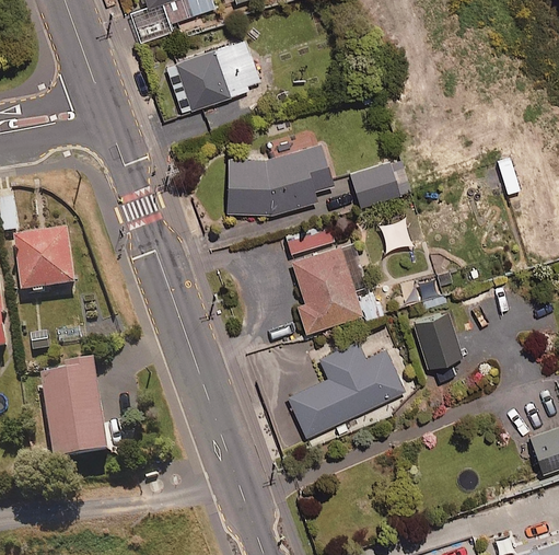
[(210,0),(143,0),(147,9),(162,3),(169,24),(213,9),(210,0)]
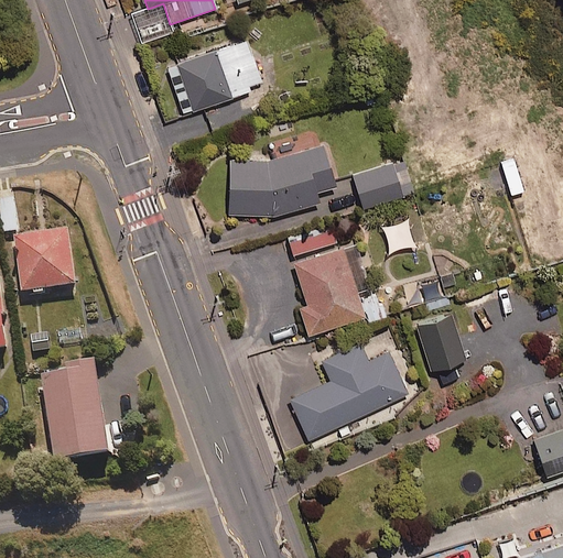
[(180,116),(262,86),(246,40),(163,69),(180,116)]
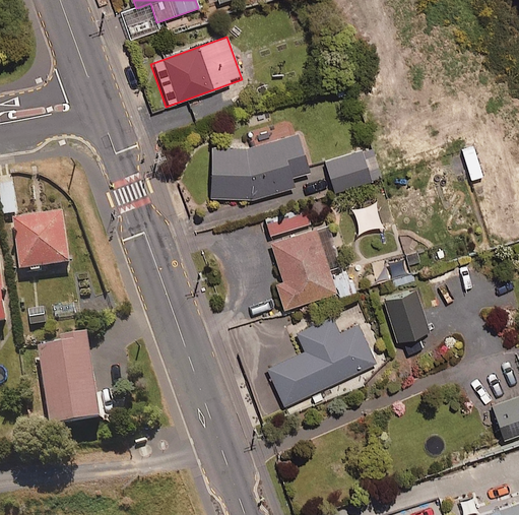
[(290,177),(308,173),(295,125),(254,136),(256,141),(205,155),(218,202),(248,194),(249,199),(294,187),(290,177)]
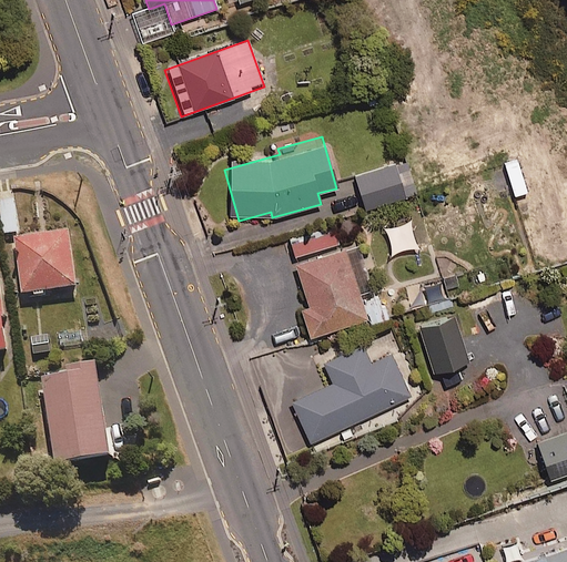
[(362,212),(416,194),(406,161),(352,179),(362,212)]
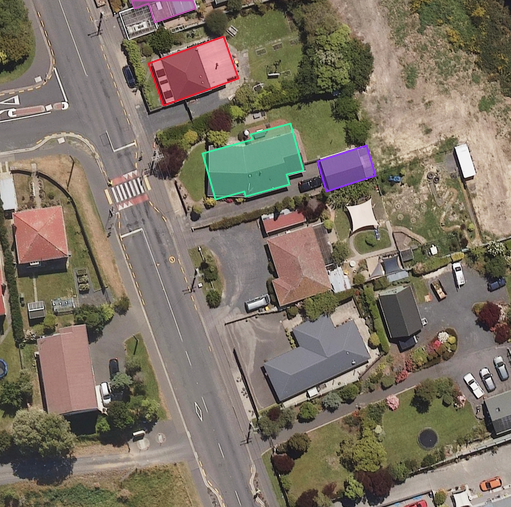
[(4,214),(17,212),(13,183),(0,185),(4,214)]
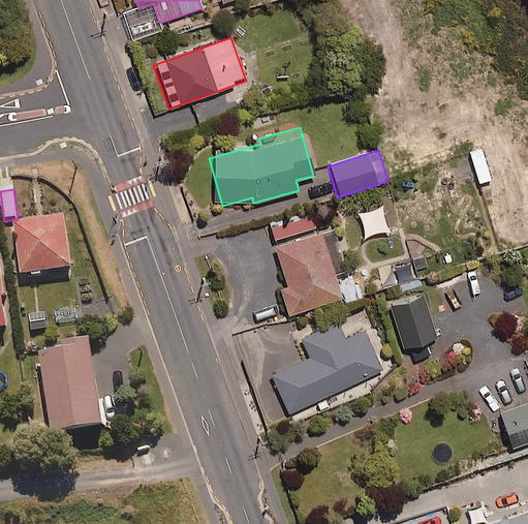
[(334,228),(317,234),(310,213),(268,226),(286,284),(279,286),(287,313),(340,297),(332,270),(345,266),(334,228)]
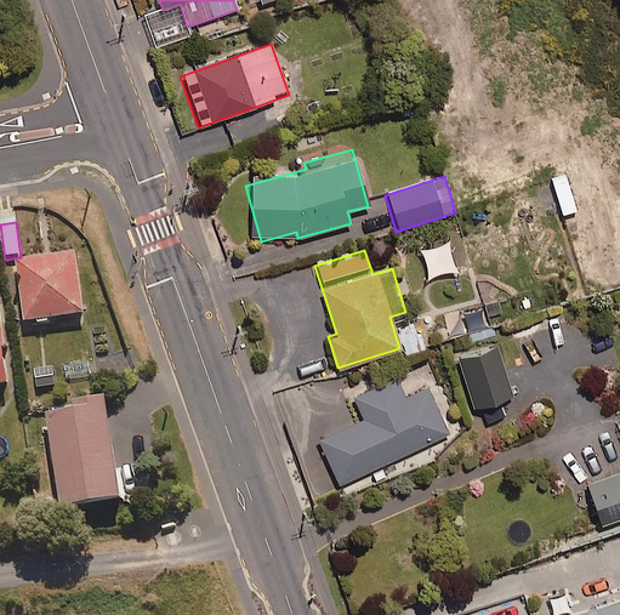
[(26,325),(85,315),(75,255),(16,263),(26,325)]
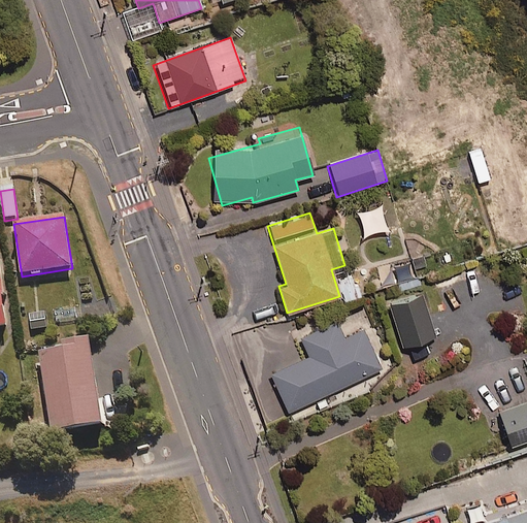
[(360,297),(354,276),(338,282),(344,301),(360,297)]
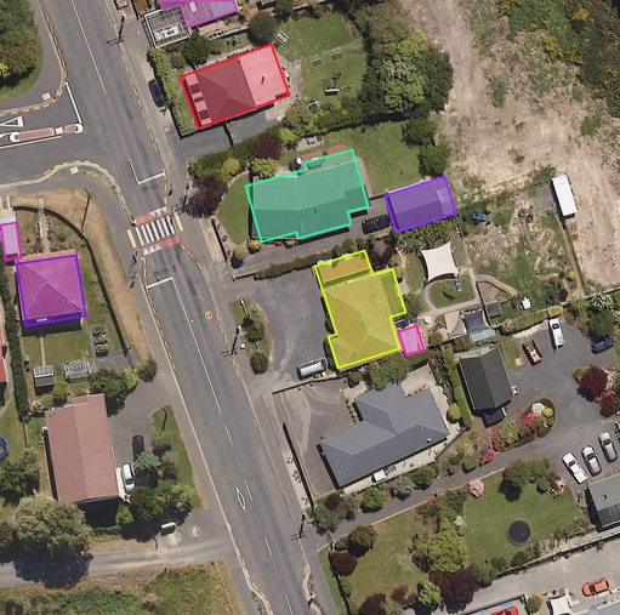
[(475,411),(512,399),(490,330),(472,336),(476,351),(458,356),(475,411)]
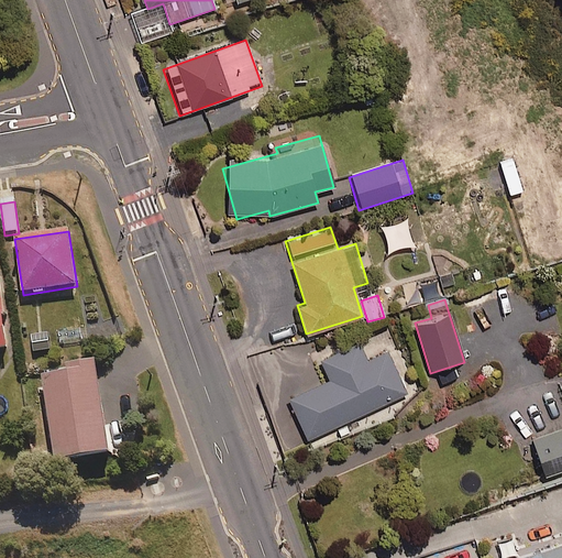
[(387,351),(366,360),(360,343),(319,362),(328,383),(289,400),(307,439),(407,396),(387,351)]
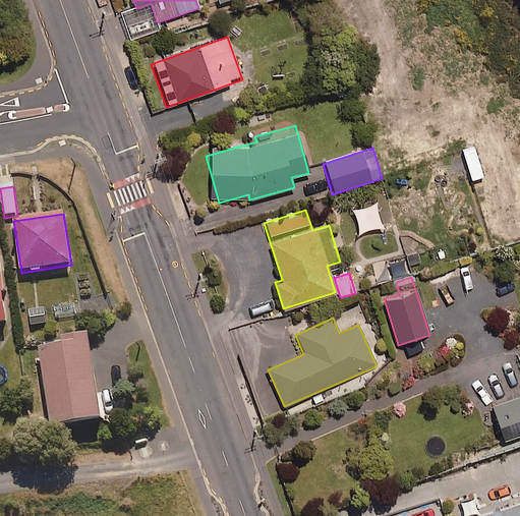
[(51,428),(102,420),(89,334),(61,338),(62,344),(39,347),(51,428)]
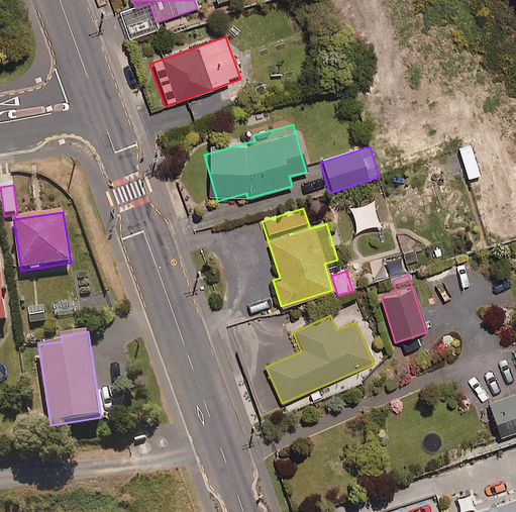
[(515,400),(492,410),(503,441),(515,436),(515,400)]
